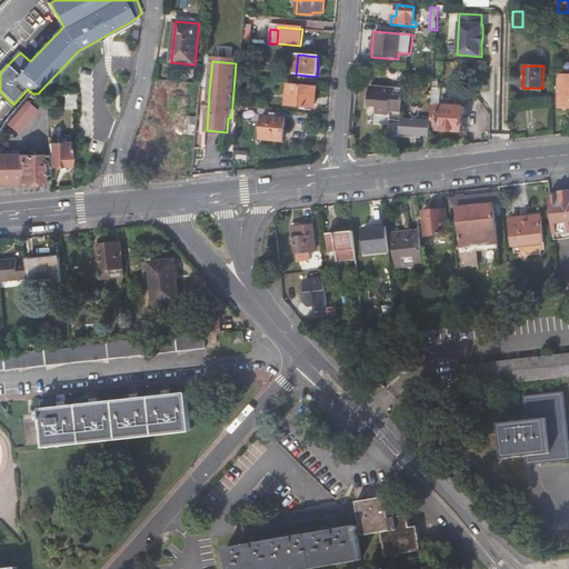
[(315,108),(317,87),(288,85),(286,106),(315,108)]
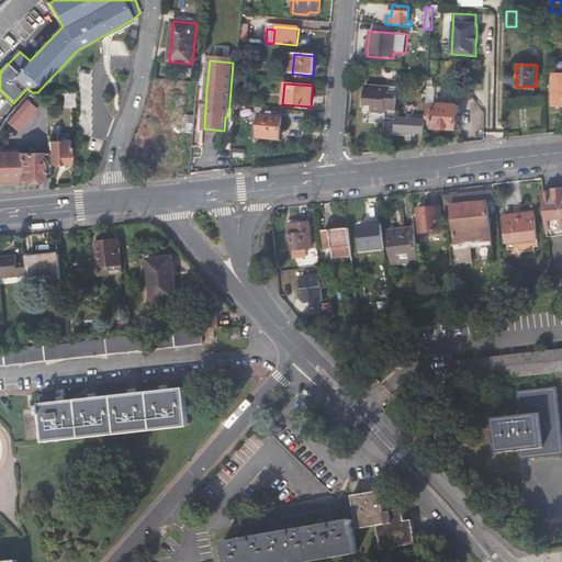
[(385,110),(396,111),(398,89),(366,86),(363,112),(385,114),(385,110)]
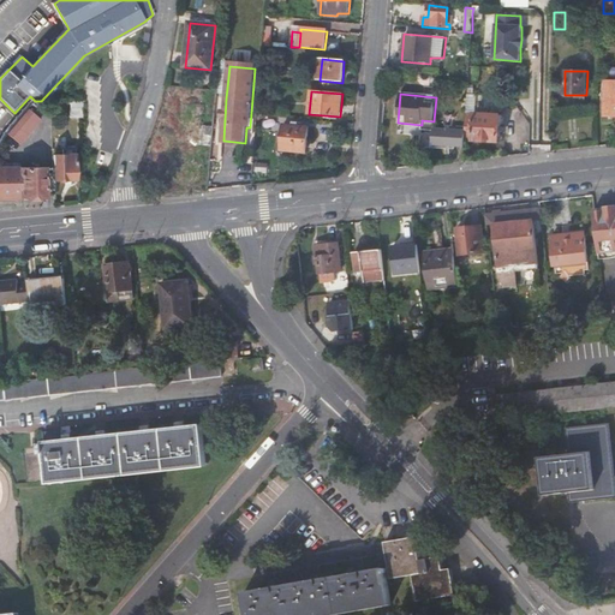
[(77,101),(71,101),(70,117),(82,117),(83,107),(83,101),(77,101)]
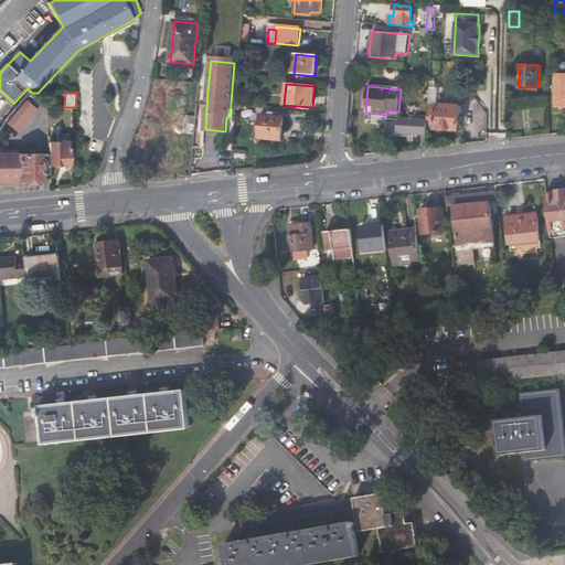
[(38,108),(27,99),(7,123),(18,132),(38,108)]
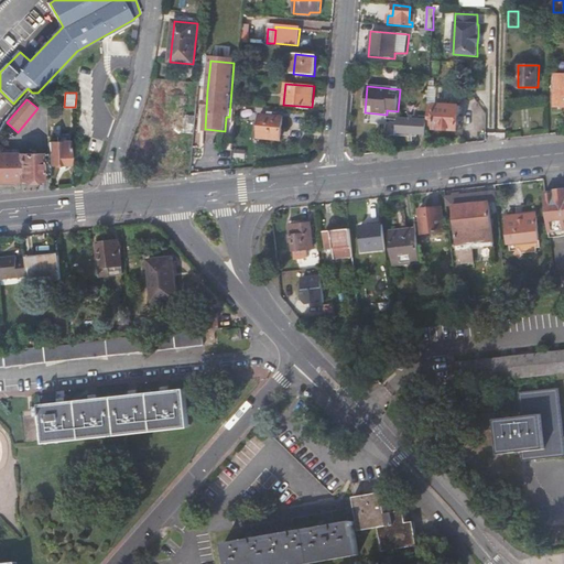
[(461,106),(427,104),(427,119),(426,129),(458,130),(461,106)]
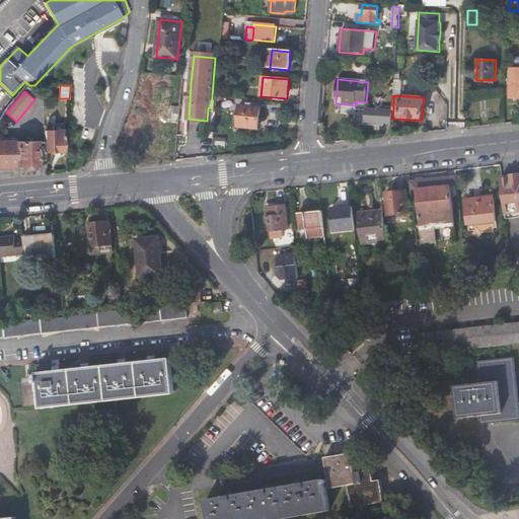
[(238,126),(258,128),(260,108),(240,106),(238,126)]
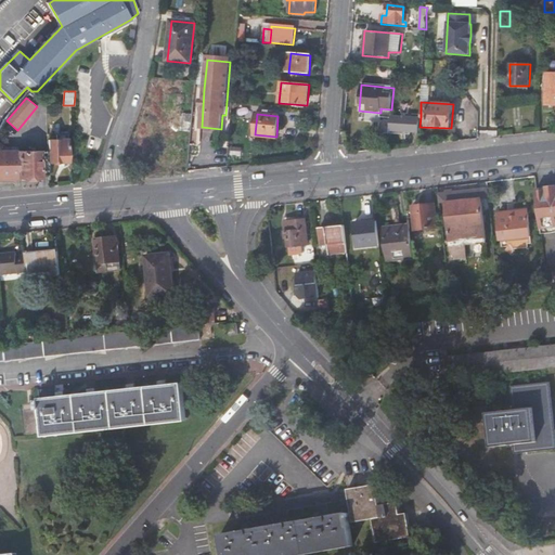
[(421,117),(391,115),(391,118),(390,132),(420,134),(420,127),(421,117)]
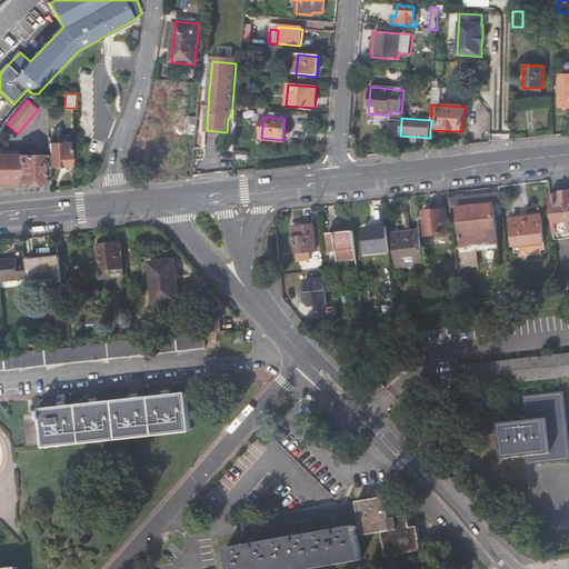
[(400,136),(401,121),(390,120),(389,137),(400,138),(400,136)]
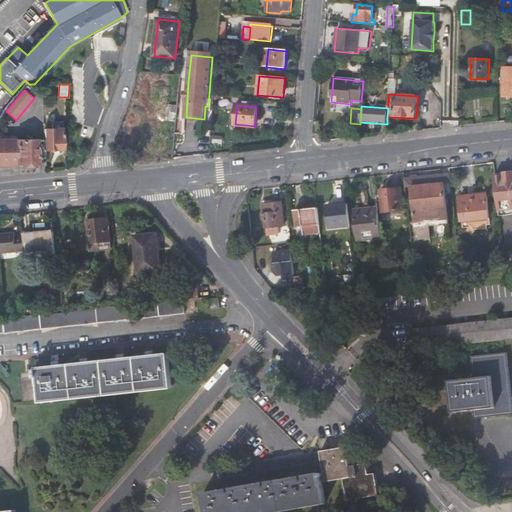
[(45,128),(45,149),(62,149),(62,128),(45,128)]
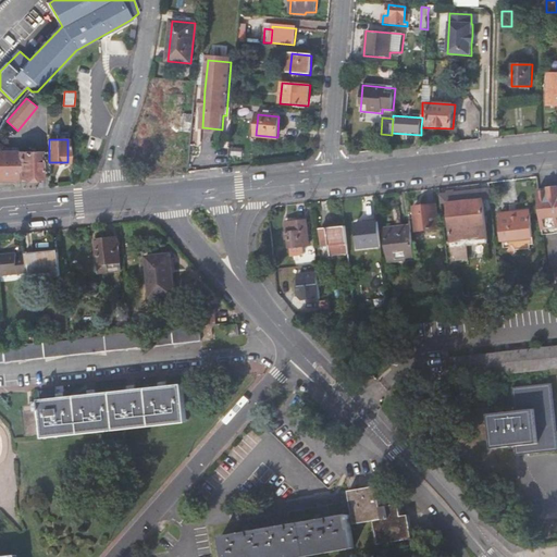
[(40,152),(0,151),(0,177),(41,177),(40,152)]
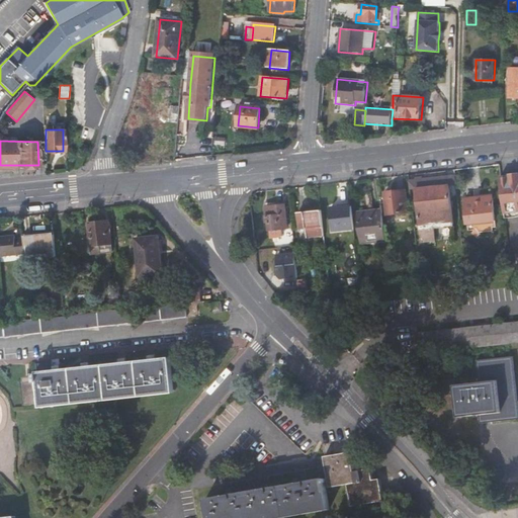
[(454,226),(449,185),(448,175),(433,177),(437,228),(454,226)]
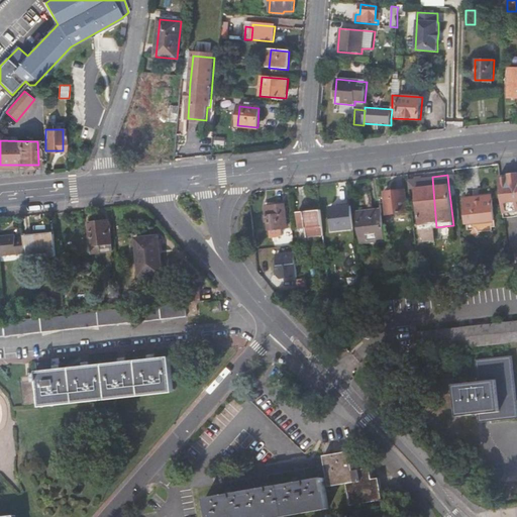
[(516,175),(500,177),(504,213),(516,211),(516,175)]
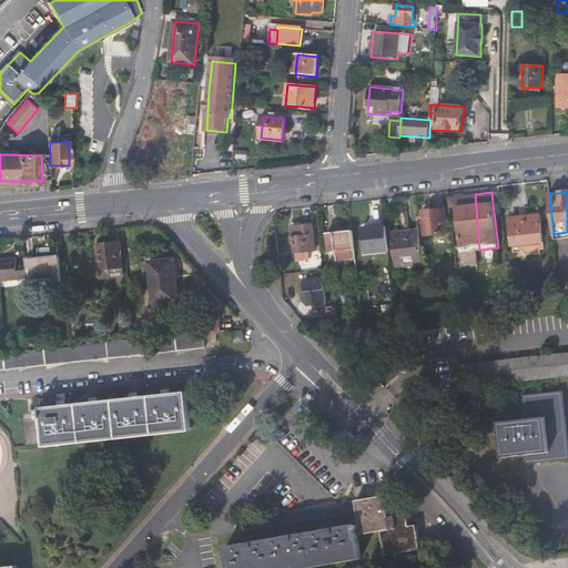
[(475,194),(456,196),(457,208),(463,257),(467,264),(478,263),(477,250),(479,250),(475,194)]
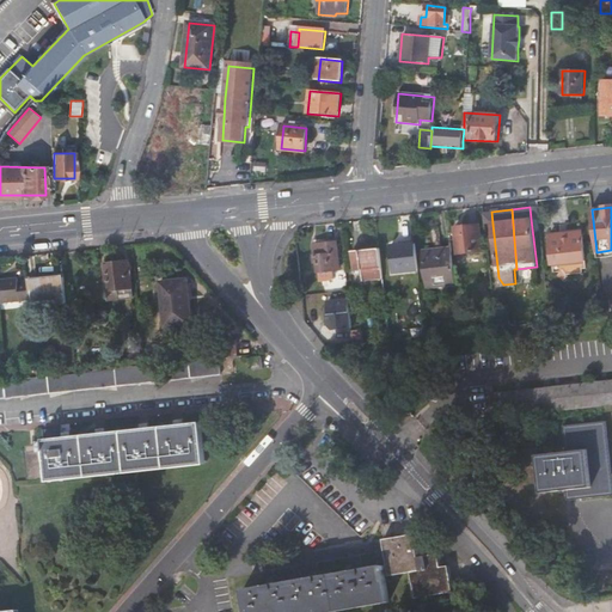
[(482,250),(479,224),(456,226),(458,252),(482,250)]
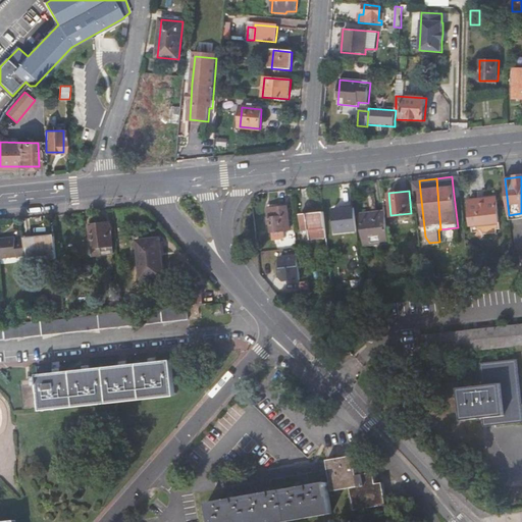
[(497,197),(486,198),(487,201),(469,202),(473,231),(476,231),(476,236),(498,233),(497,229),(501,228),(497,197)]
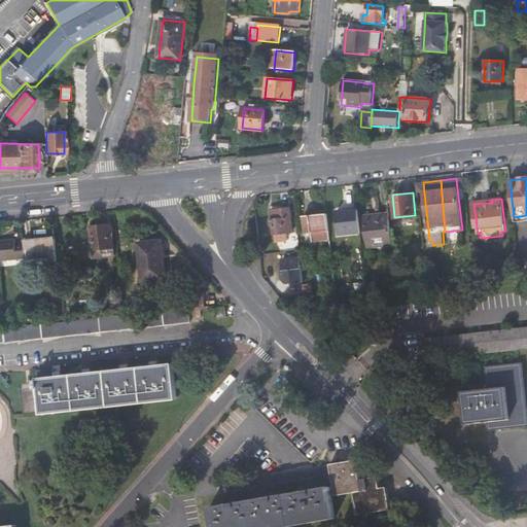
[(294,231),(291,207),(270,210),(271,225),(274,225),(275,234),(294,231)]
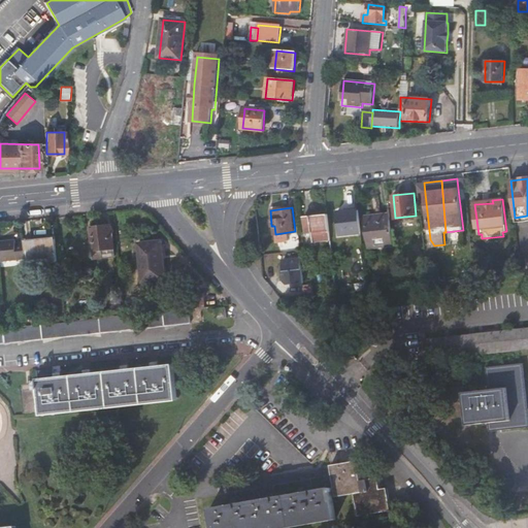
[(361,231),(359,210),(336,212),(339,234),(361,231)]
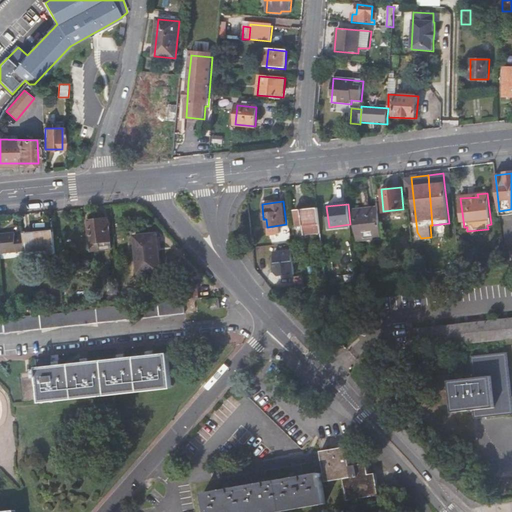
[(320,232),(317,207),(295,210),(297,226),(312,224),(313,233),(320,232)]
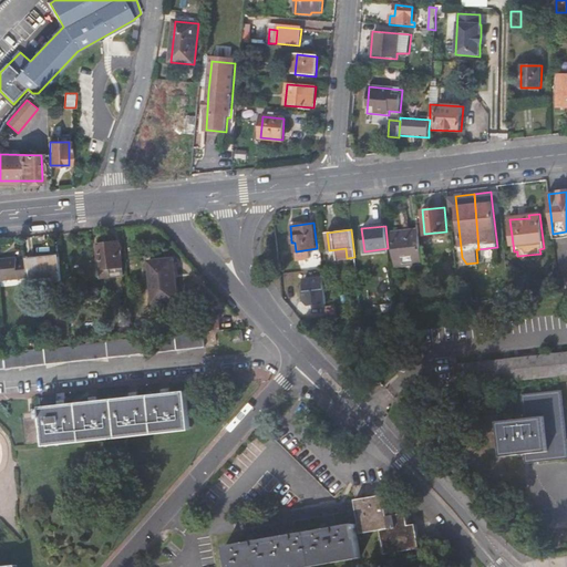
[(422,261),(419,230),(392,233),(397,265),(422,261)]
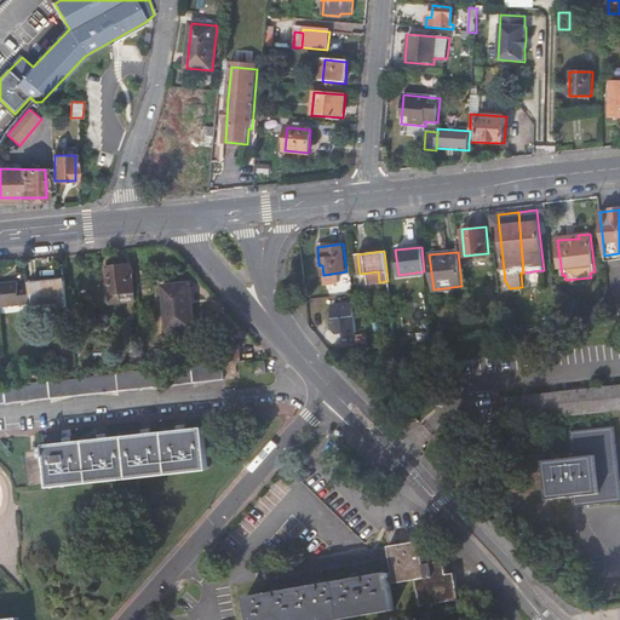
[(107,280),(110,302),(136,299),(131,263),(105,265),(107,280)]
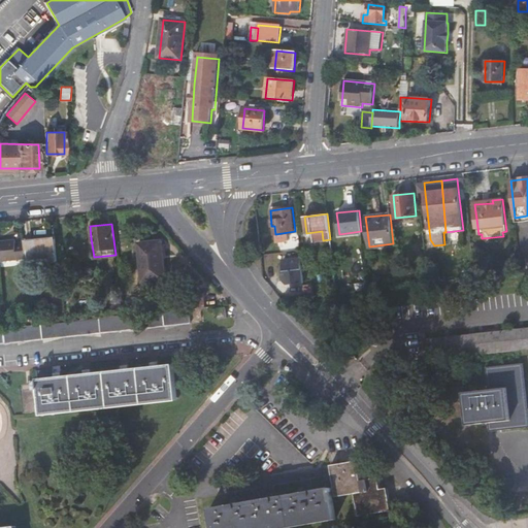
[(56,239),(25,242),(27,258),(28,265),(58,262),(56,239)]
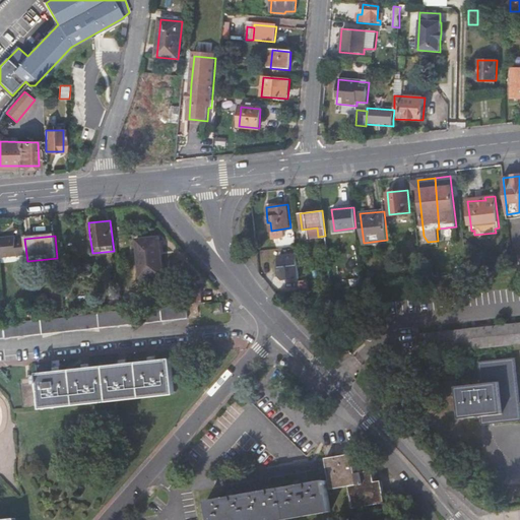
[(0,257),(26,254),(24,239),(15,240),(15,237),(0,238),(0,257)]
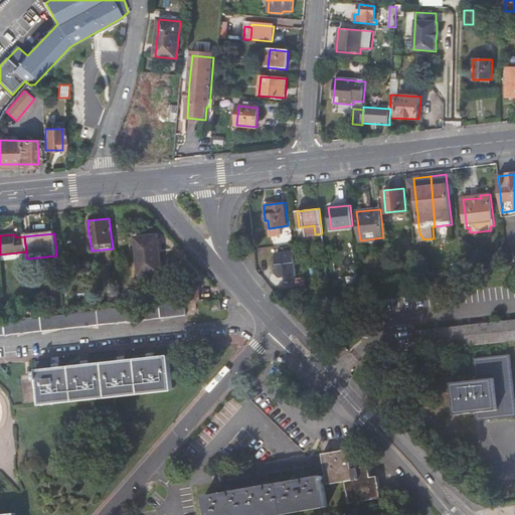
[(157,234),(135,236),(139,276),(162,273),(157,234)]
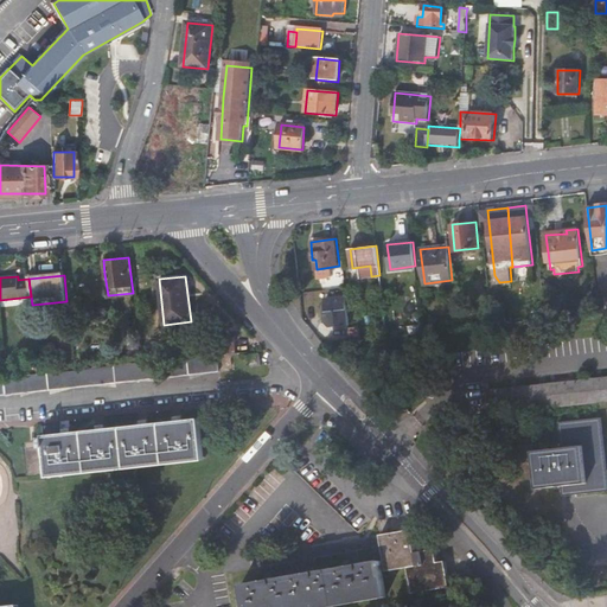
[(351,326),(347,299),(327,301),(328,313),(326,313),(327,324),(332,328),(351,326)]
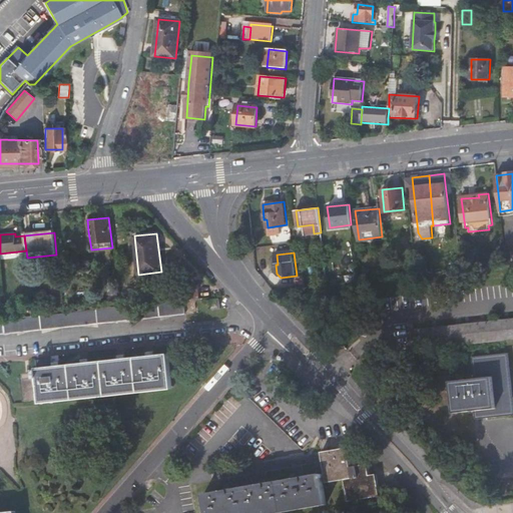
[(305,278),(297,279),(298,289),(306,288),(305,278)]
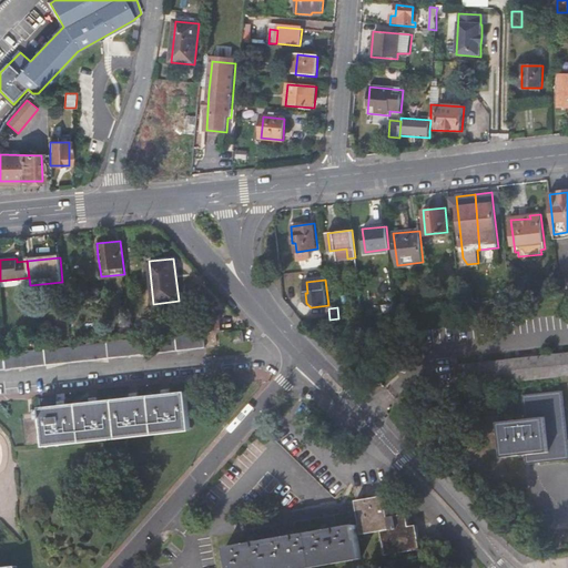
[(203,332),(221,331),(220,315),(194,318),(196,333),(203,332)]
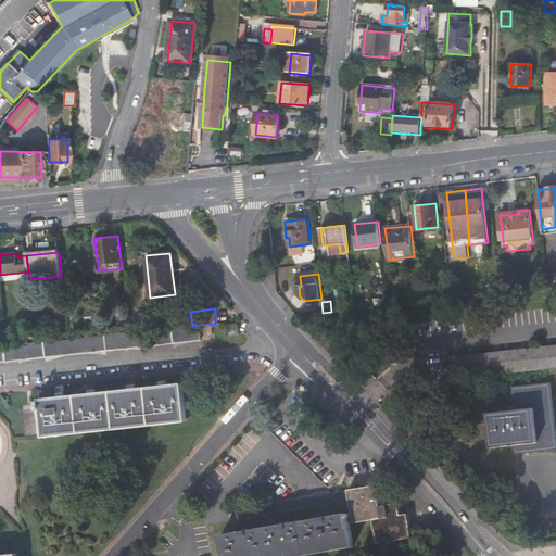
[(0,362),(201,340),(199,325),(192,326),(133,332),(100,336),(68,340),(36,343),(3,346),(0,315),(0,362)]
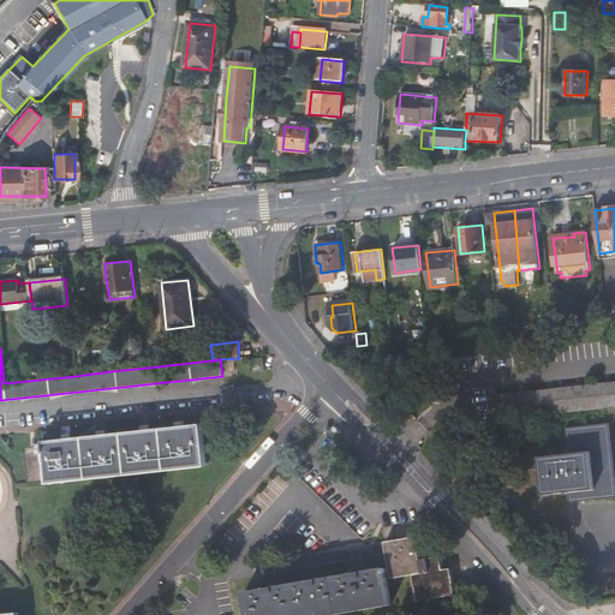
[(251,359),(255,371),(264,370),(263,358),(251,359)]
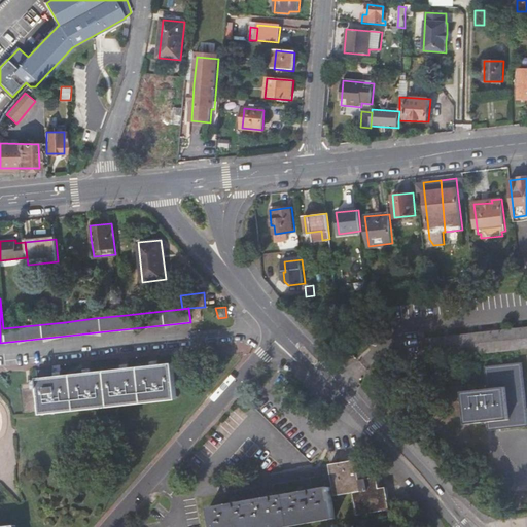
[(526,327),(428,339),(402,342),(405,360),(526,347),(526,327)]
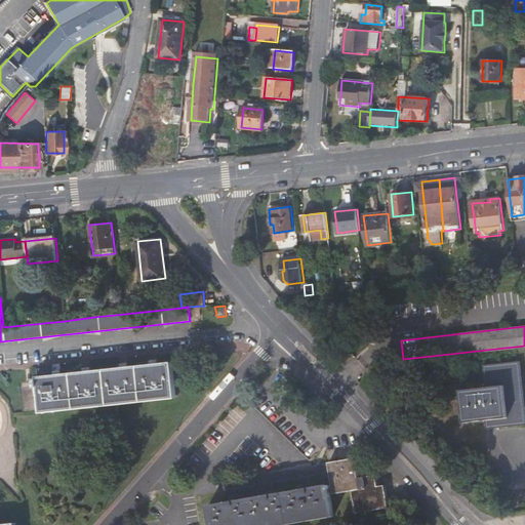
[(524,423),(524,401),(521,361),(483,365),(485,387),(460,390),(463,421),(486,419),(486,425),(497,422),(497,428),(524,423)]
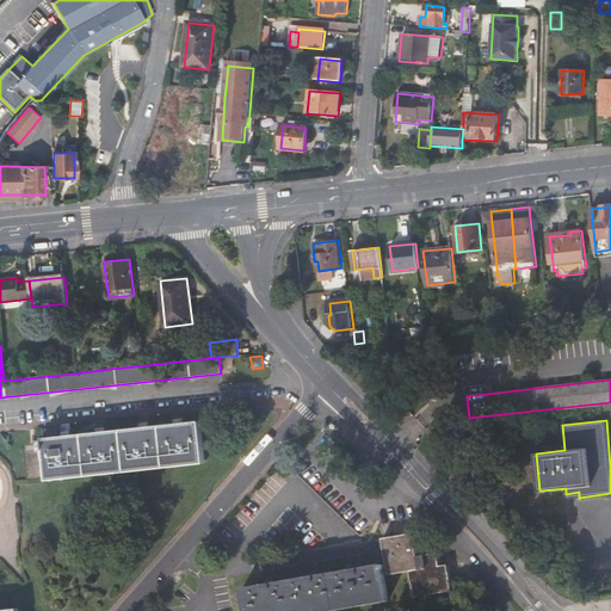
[(205,463),(201,421),(61,437),(61,427),(43,430),(48,463),(42,464),(41,454),(28,455),(31,481),(43,480),(42,471),(48,471),(49,480),(205,463)]
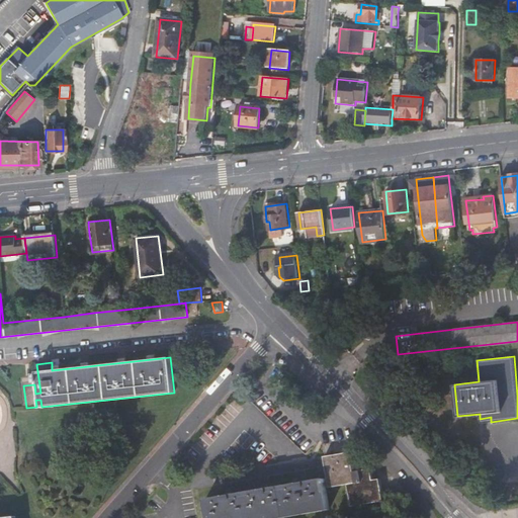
[(381,500),(377,478),(372,480),(370,468),(354,471),(351,452),(325,456),(330,487),(347,484),(351,506),(381,500)]
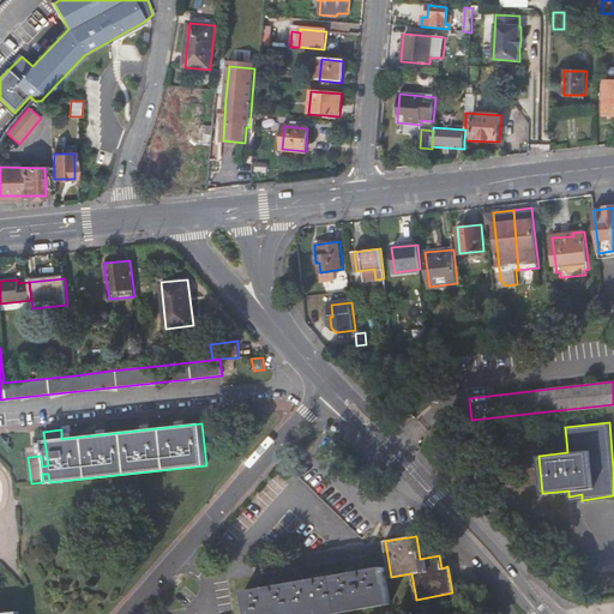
[(385,567),(245,590),(248,613),(331,613),(391,605),(385,567)]
